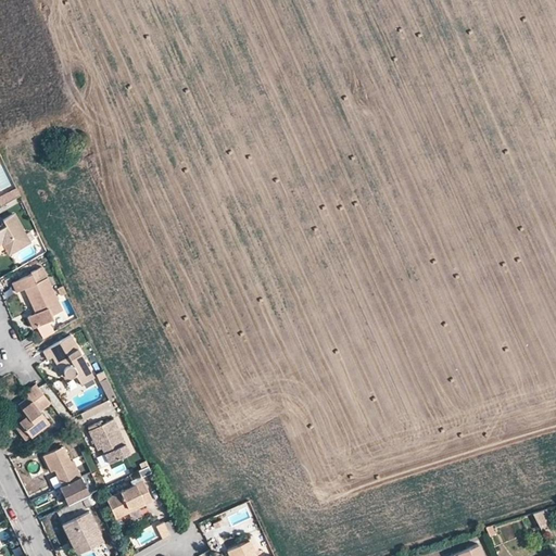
[(0,197),(0,205),(17,196),(14,189),(0,197)]
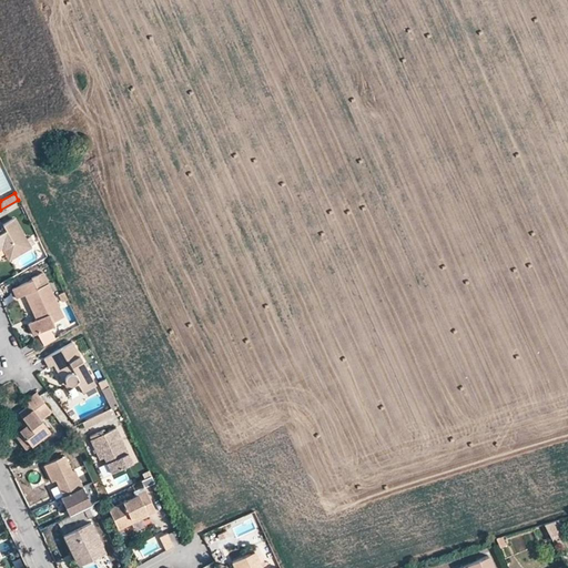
[(0,246),(0,247),(6,255),(16,250),(18,253),(29,246),(12,219),(2,224),(2,226),(0,227),(0,229),(1,232),(0,232),(0,246)]
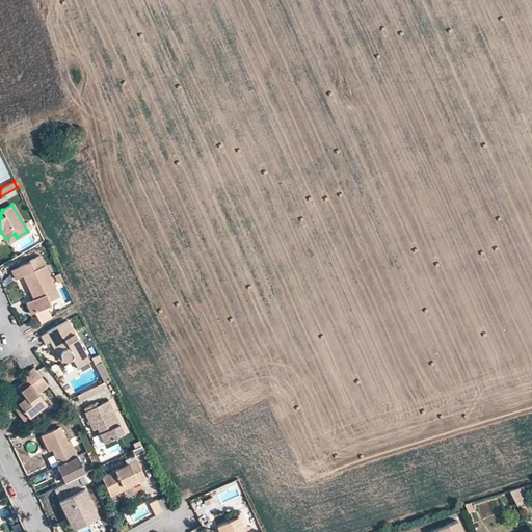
[(5,239),(6,243),(17,237),(15,234),(5,239)]
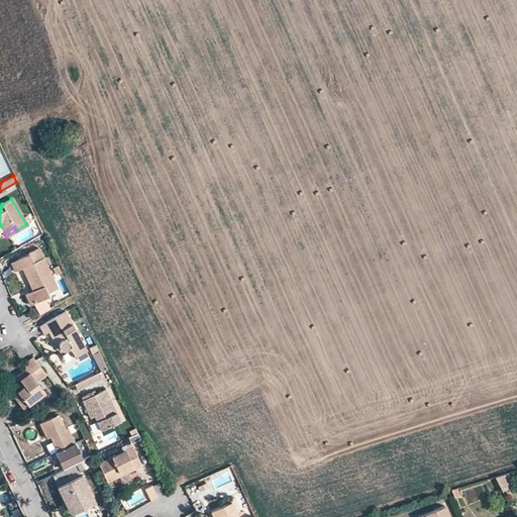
[(36,290),(31,292),(24,295),(29,306),(33,305),(38,302),(43,300),(47,297),(46,294),(56,290),(41,259),(36,249),(26,253),(27,255),(9,265),(13,273),(20,269),(23,268),(30,284),(35,286),(36,290)]
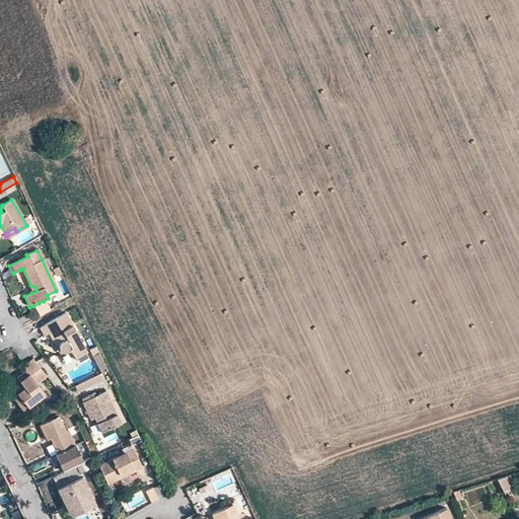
[(20,270),(31,293),(36,291),(35,287),(30,285),(23,269),(20,270)]
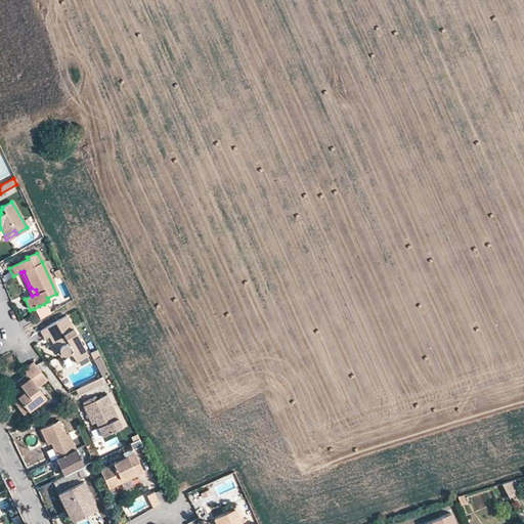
[(49,314),(44,304),(39,306),(34,309),(39,320),(49,314)]
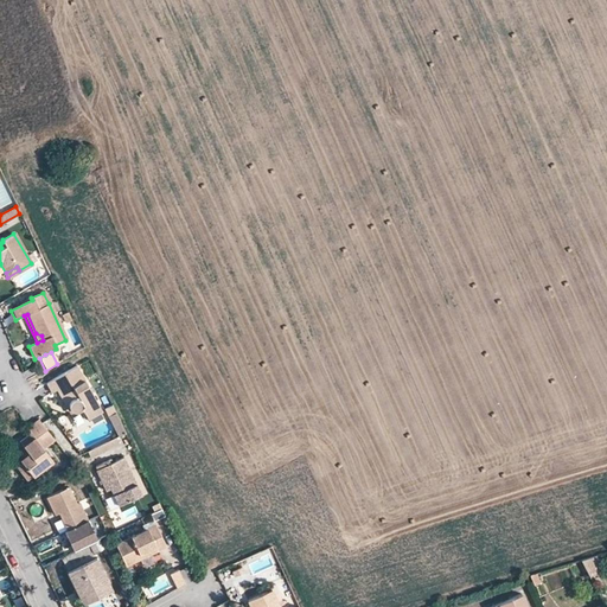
[(81,409),(88,420),(102,410),(76,366),(45,384),(50,394),(55,390),(65,407),(68,406),(69,409),(70,410),(71,411),(71,413),(72,413),(74,413),(76,413),(78,411),(80,410),(81,409)]
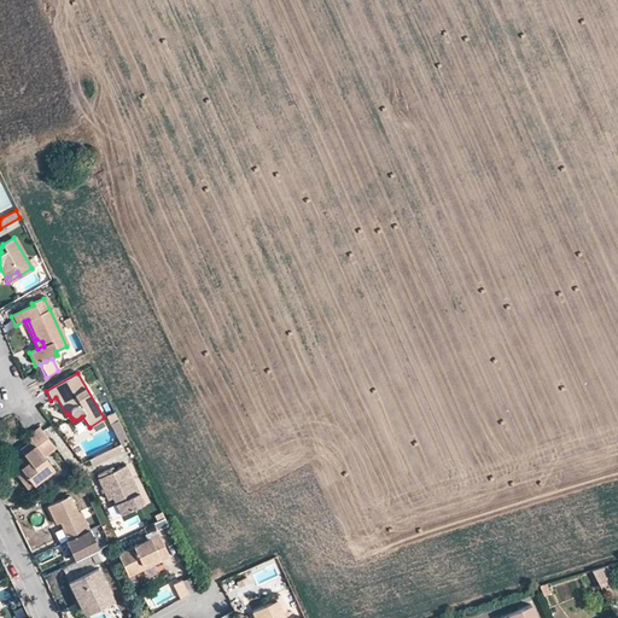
[(110,423),(116,419),(114,410),(106,415),(110,423)]
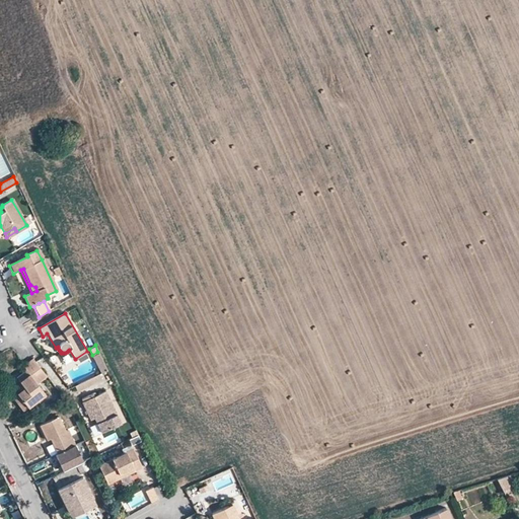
[(106,370),(103,364),(97,352),(92,355),(101,373),(106,370)]
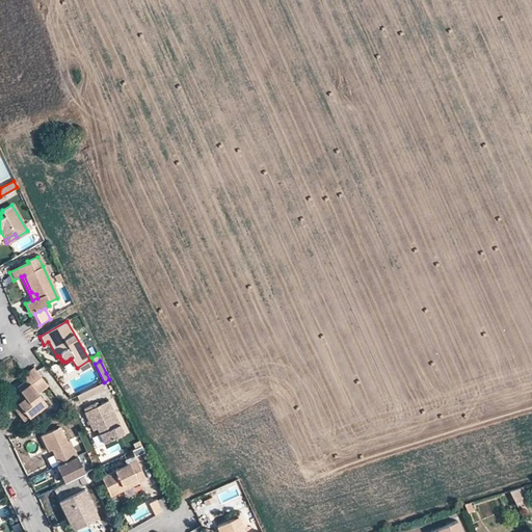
[(12,407),(23,422),(46,405),(37,394),(47,387),(32,368),(23,376),(26,380),(17,388),(21,394),(25,398),(12,407)]
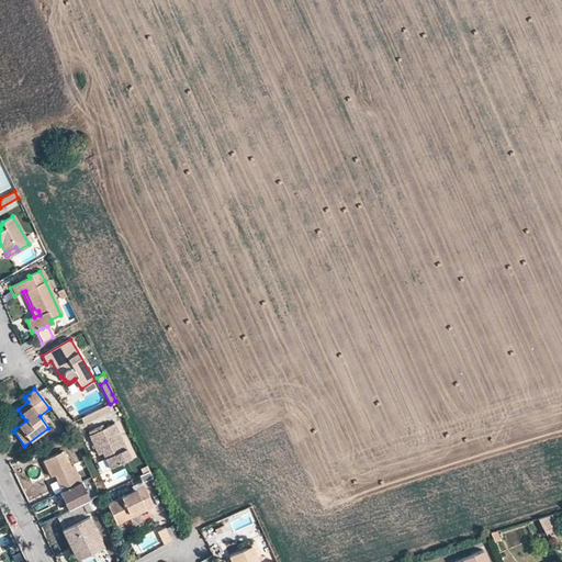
[(107,405),(99,408),(100,414),(109,409),(107,405)]
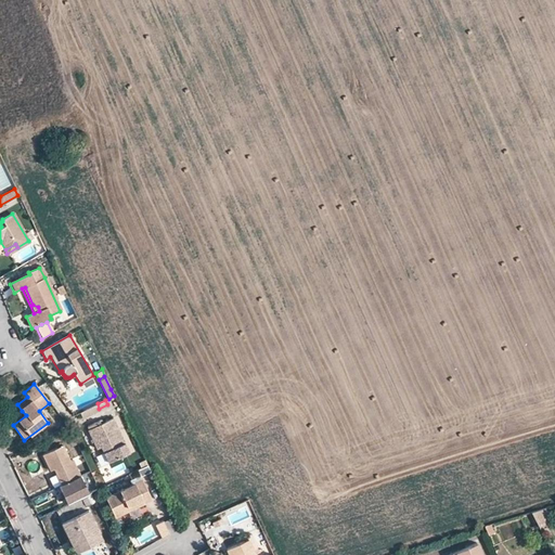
[(99,409),(98,403),(79,413),(81,417),(99,409)]
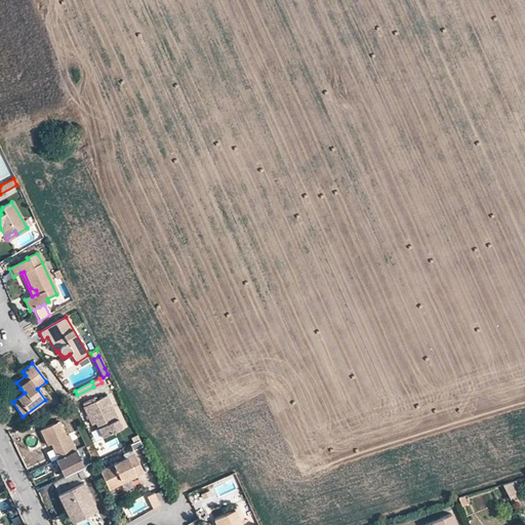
[(9,398),(12,402),(25,393),(21,389),(9,398)]
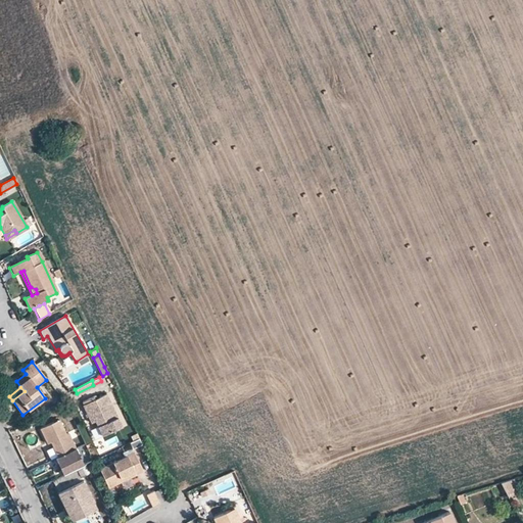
[(94,420),(102,435),(122,426),(106,393),(94,399),(93,396),(82,401),(83,405),(82,405),(90,422),(94,420)]
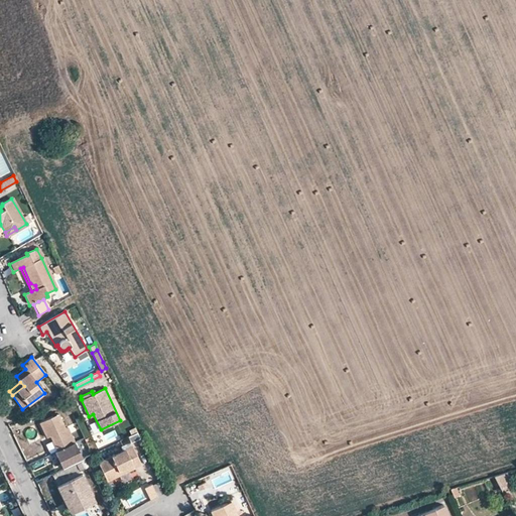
[(54,453),(58,460),(73,453),(70,445),(74,443),(66,427),(65,428),(57,414),(39,423),(46,438),(47,437),(50,436),(56,450),(54,453)]
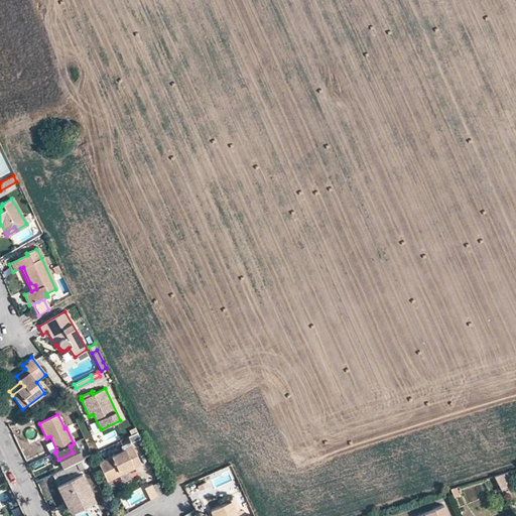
[(47,437),(54,453),(56,450),(50,436),(47,437)]
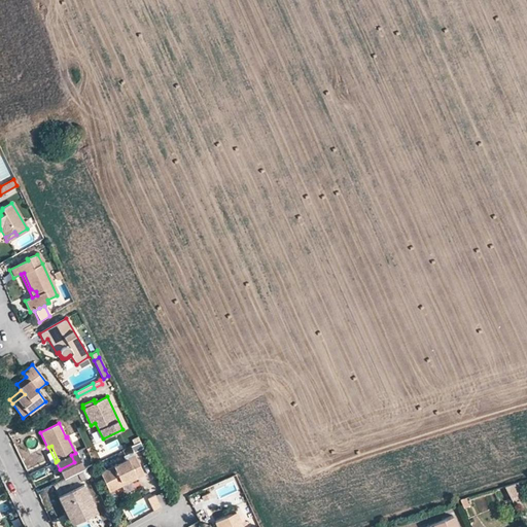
[(83,469),(75,453),(71,455),(74,462),(60,469),(64,480),(68,478),(75,473),(83,469)]
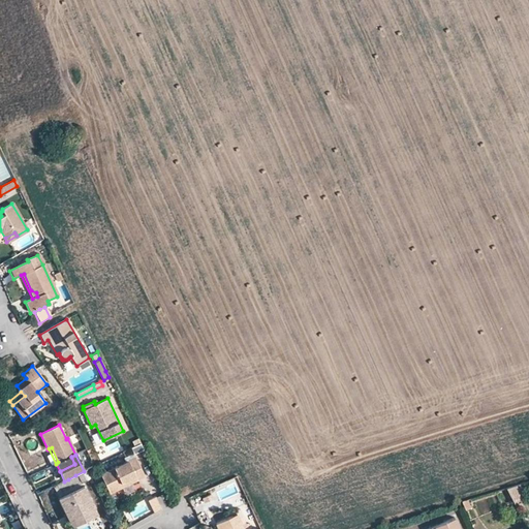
[(101,475),(107,489),(113,486),(115,491),(124,486),(123,484),(130,480),(131,483),(145,476),(135,458),(101,475)]
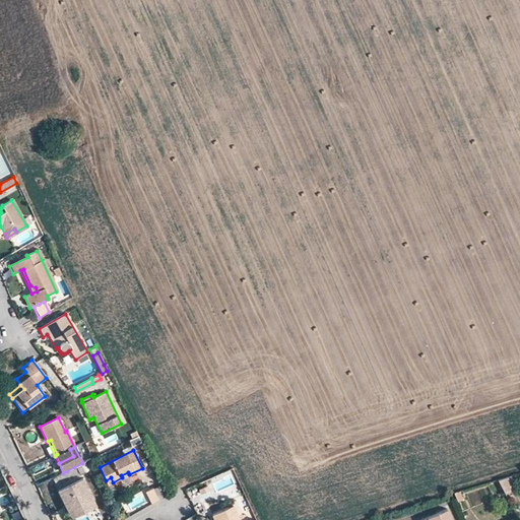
[(58,490),(79,478),(74,467),(67,471),(63,473),(52,478),(58,490)]
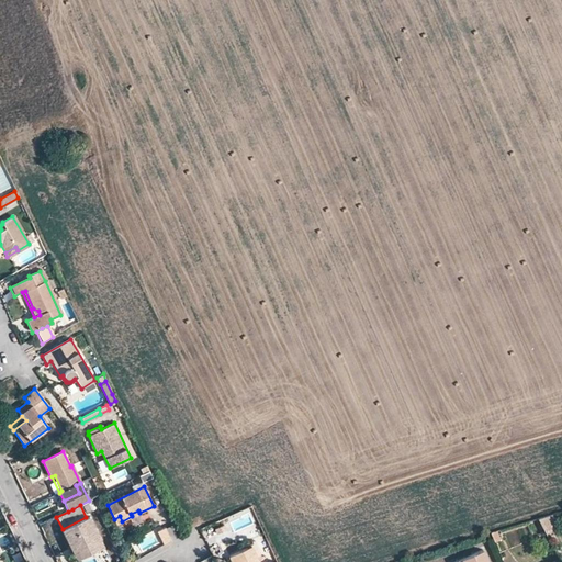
[(539,515),(543,529),(550,527),(546,513),(539,515)]
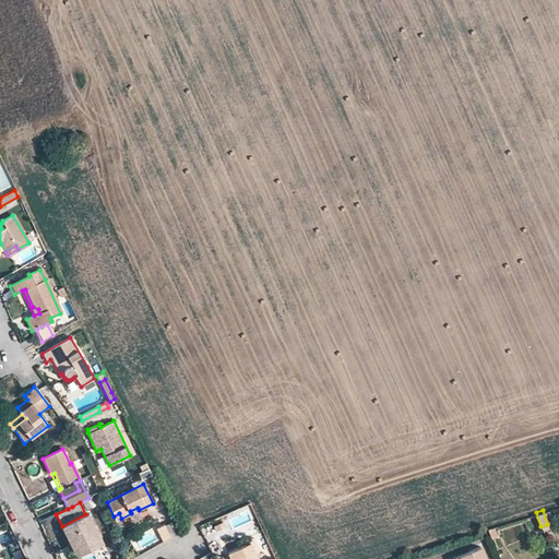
[(61,526),(75,556),(102,543),(87,513),(85,514),(62,526),(61,526)]
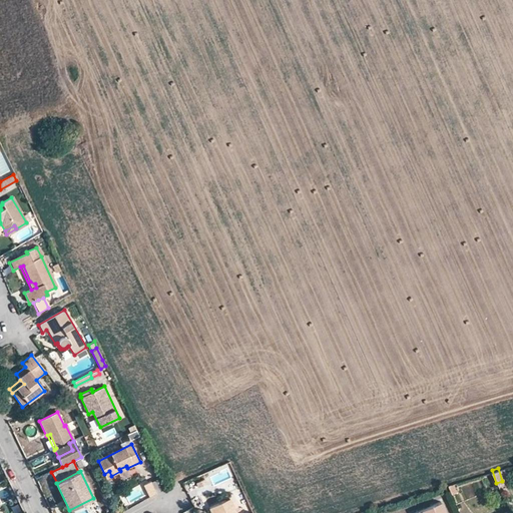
[(251,512),(251,511),(247,512),(235,512),(228,499),(208,508),(209,512),(251,512)]
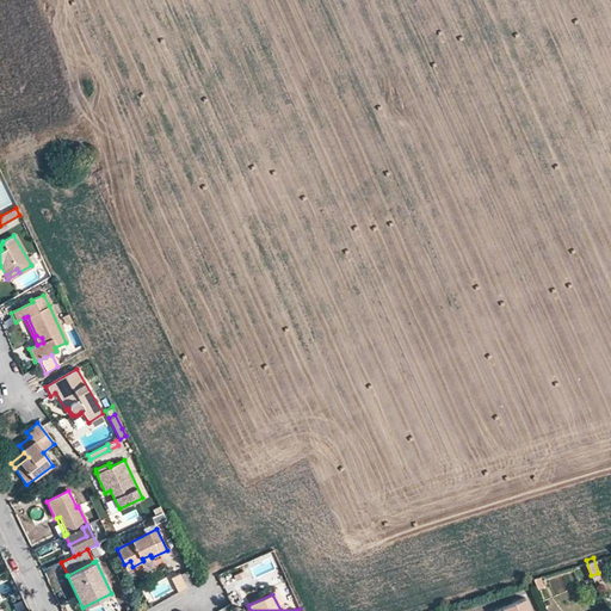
[(531,610),(524,594),(495,606),(497,610),(531,610)]
